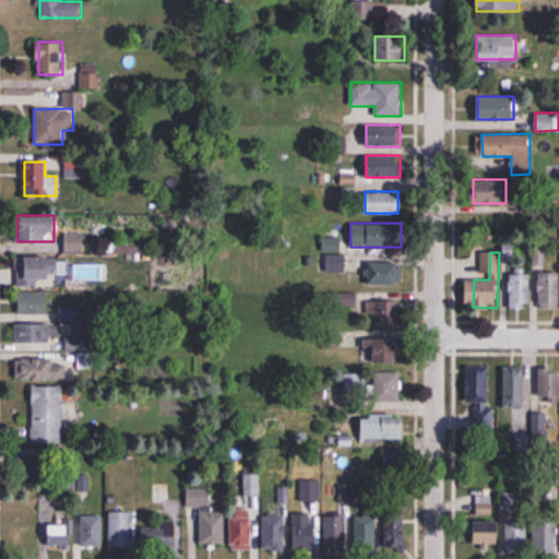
[(18,286),(51,286),(51,258),(18,258),(18,286)]
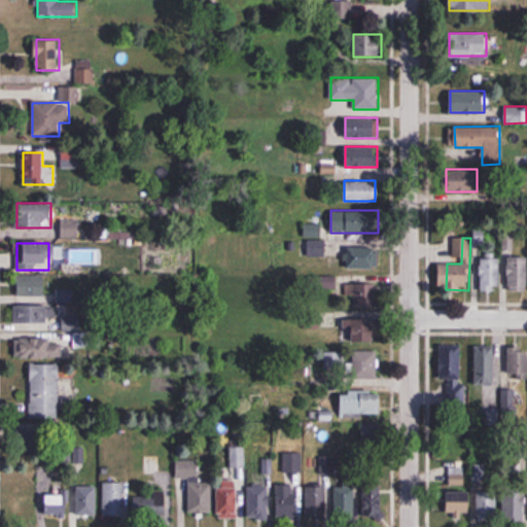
[(347,269),(375,269),(375,247),(347,247),(347,269)]
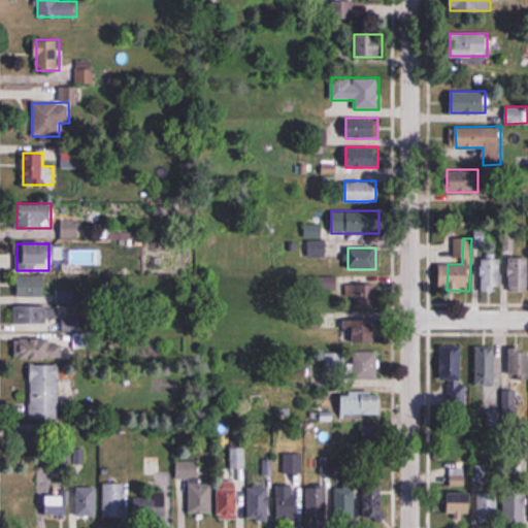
[(481,291),(501,292),(501,255),(482,255),(481,291)]
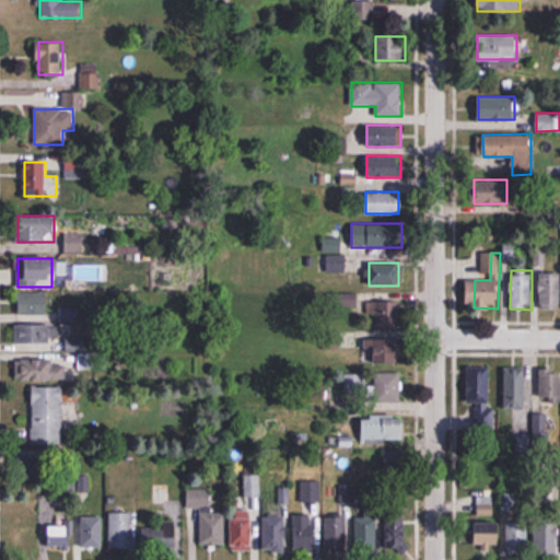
[(559,308),(559,271),(540,272),(540,310),(559,308)]
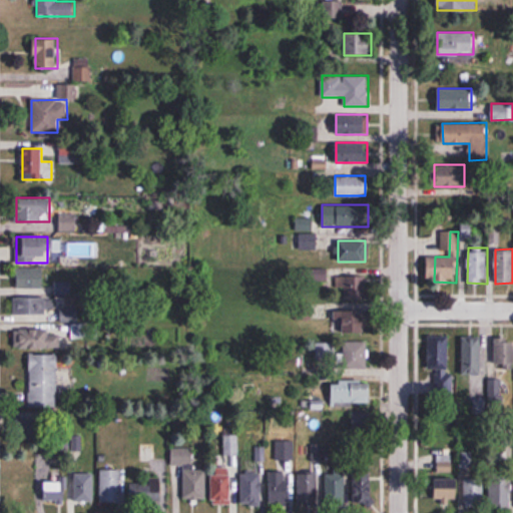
[(17,289),(44,289),(44,268),(17,268),(17,289)]
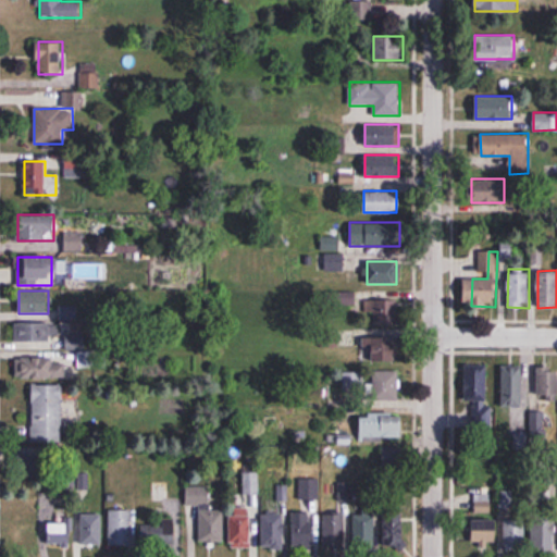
[(370,325),(394,325),(394,294),(362,294),(362,314),(370,314),(370,325)]
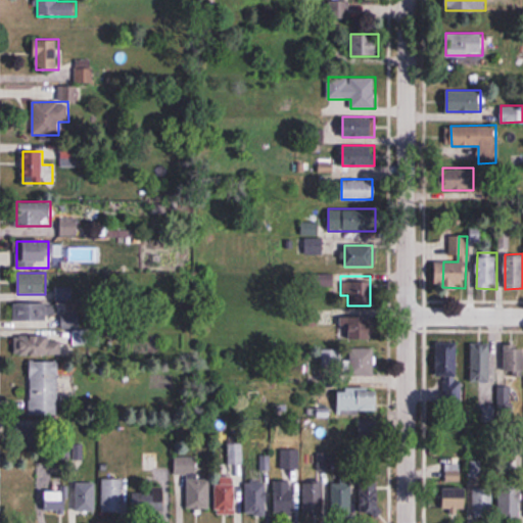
[(13,303),(13,323),(47,323),(47,303),(13,303)]
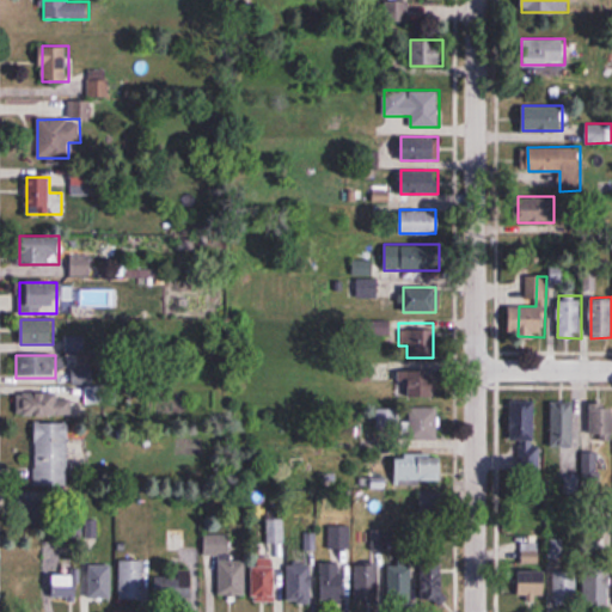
[(409,399),(436,399),(436,368),(409,368),(409,399)]
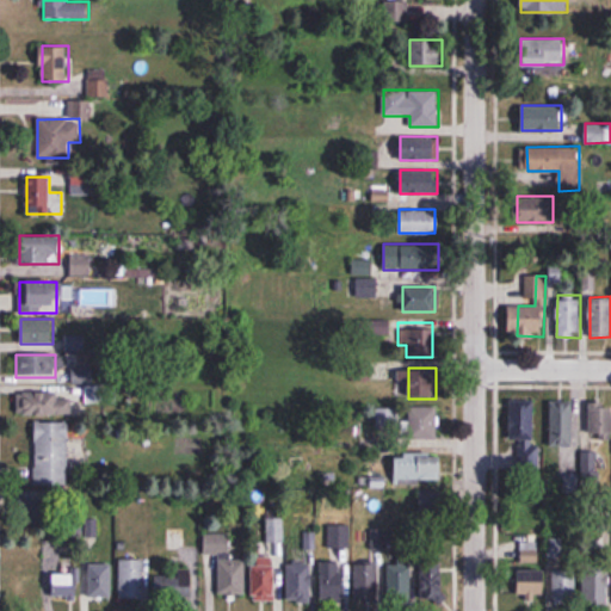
[(19,392),(19,415),(72,415),(72,392),(19,392)]
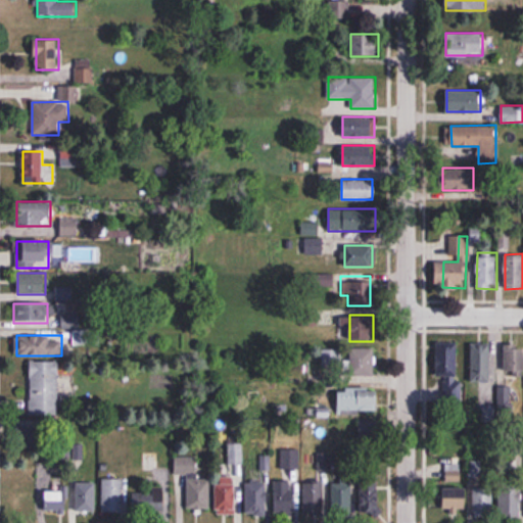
[(436,378),(442,378),(442,403),(460,403),(460,342),(436,342),(436,378)]
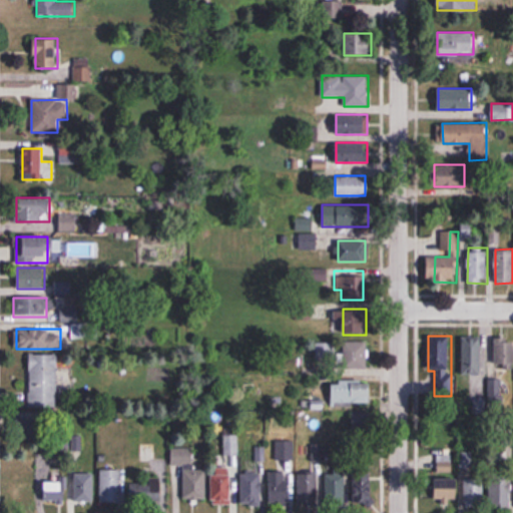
[(512,369),(512,337),(497,338),(497,369),(512,369)]
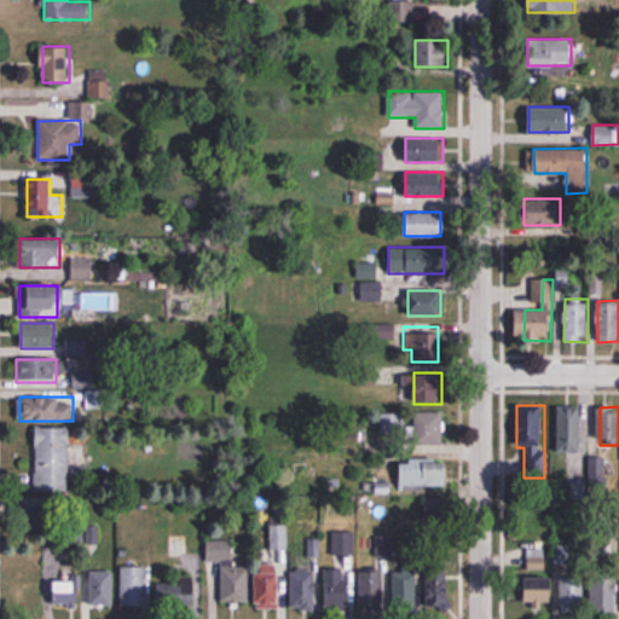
[(580,408),(560,408),(560,452),(580,452),(580,408)]
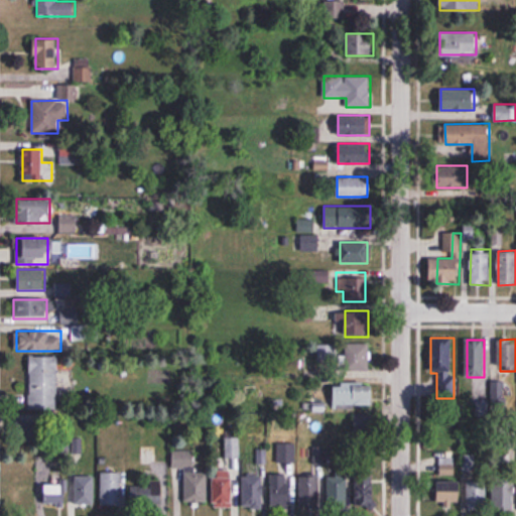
[(369,371),(369,344),(344,344),(344,371),(369,371)]
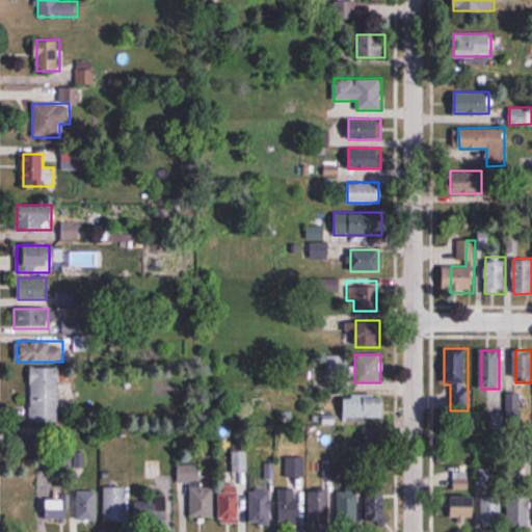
[(59,422),(59,368),(30,368),(30,422),(59,422)]
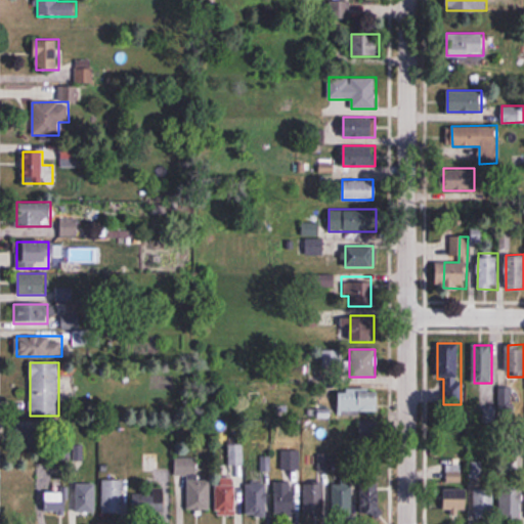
[(339,413),(379,413),(379,391),(339,391),(339,413)]
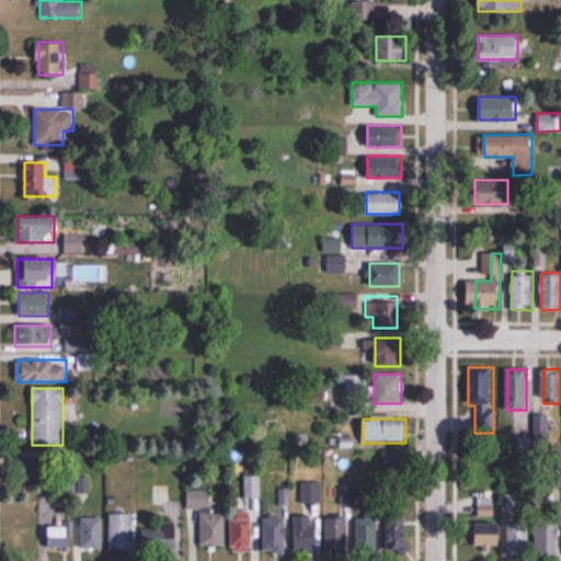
[(405,450),(387,450),(387,470),(405,470),(405,450)]
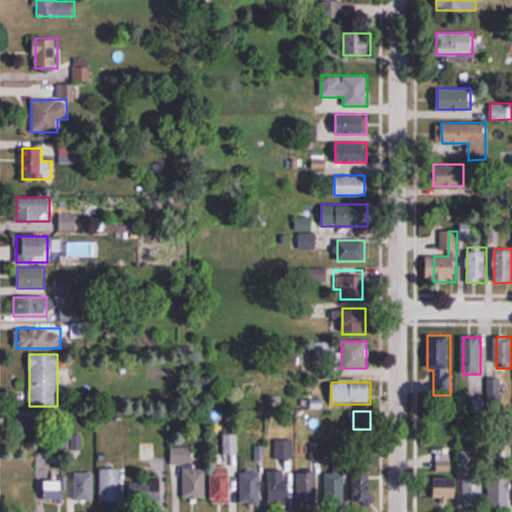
[(42,419),(26,420),(28,438),(44,436),(42,419)]
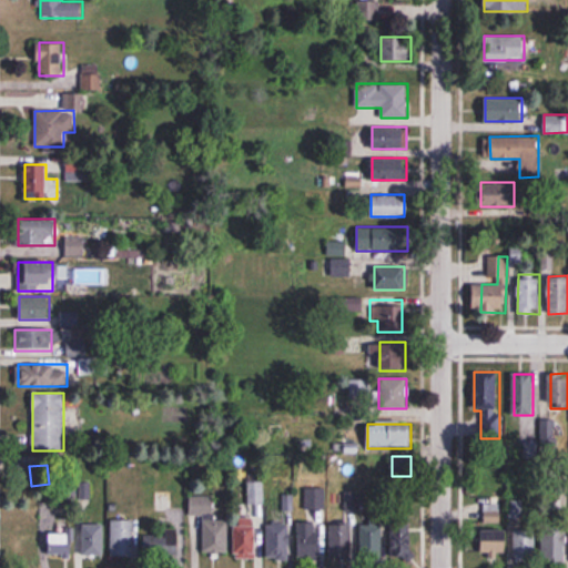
[(213,497),(191,497),(191,517),(213,517),(213,497)]
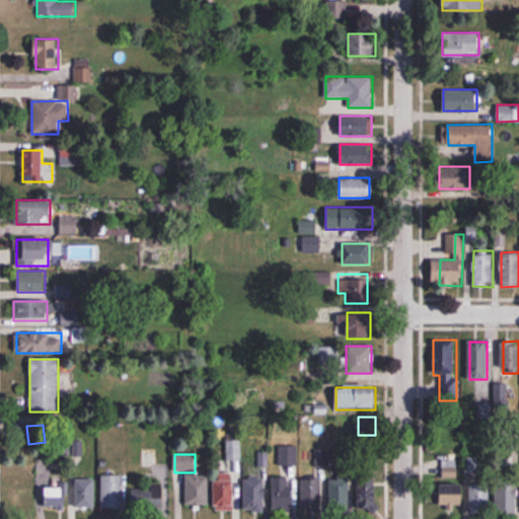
[(454,466),(443,467),(444,474),(455,473),(454,466)]
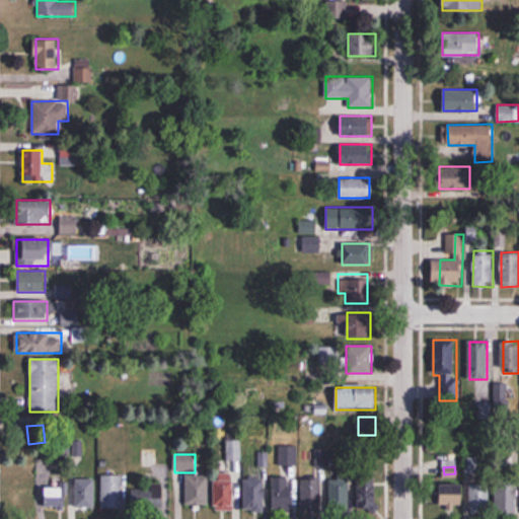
[(215,510),(236,511),(236,474),(215,474),(215,510)]
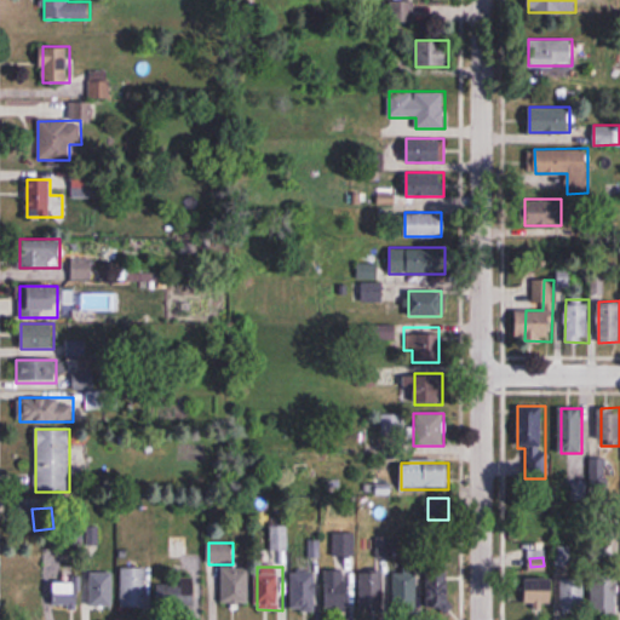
[(429,609),(449,609),(449,567),(429,567),(429,609)]
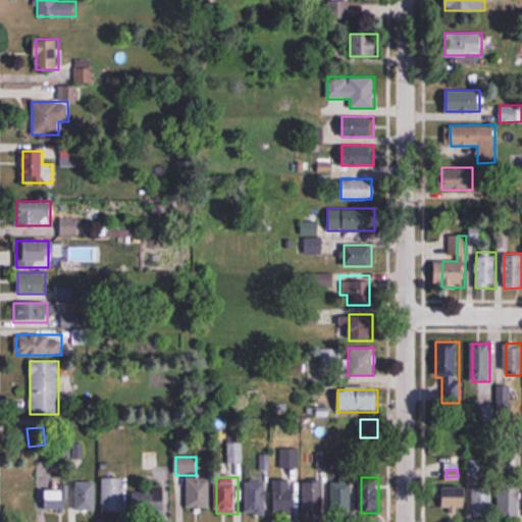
[(352,478),(332,478),(332,515),(352,515),(352,478)]
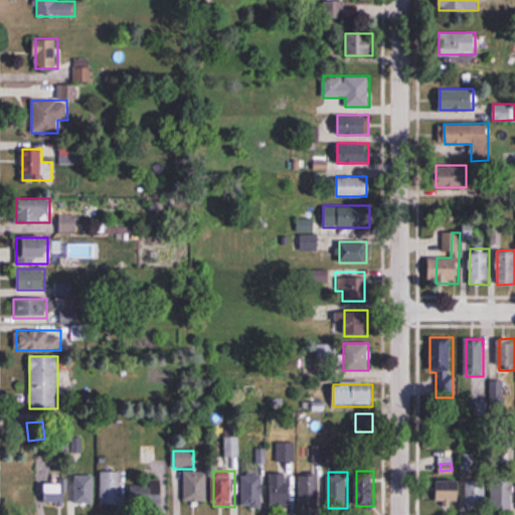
[(122,504),(122,473),(102,473),(102,504),(122,504)]
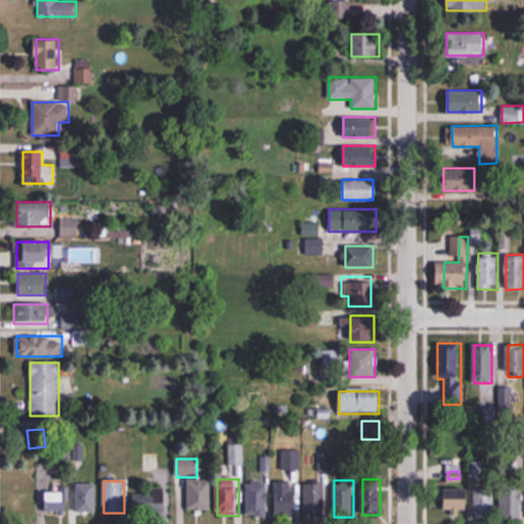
[(210,481),(187,481),(187,511),(210,511),(210,481)]
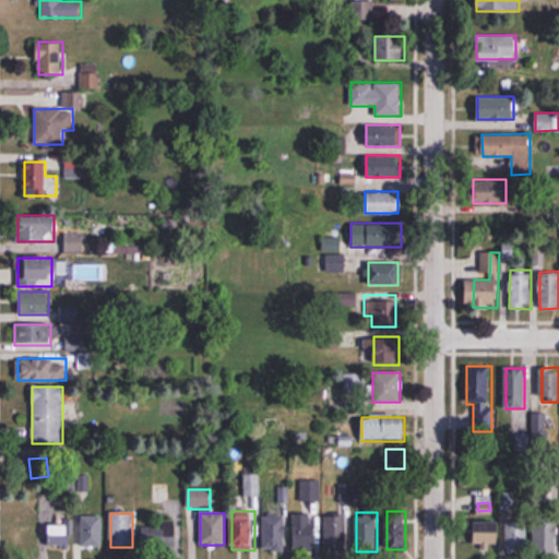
[(294,514),(294,548),(318,548),(318,514),(294,514)]
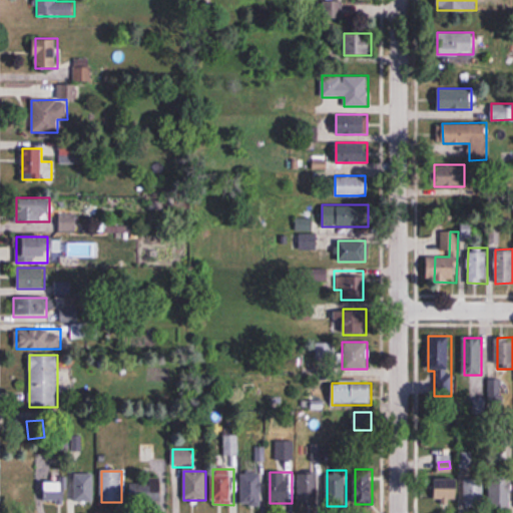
[(319,472),(300,472),(300,506),(319,506),(319,472)]
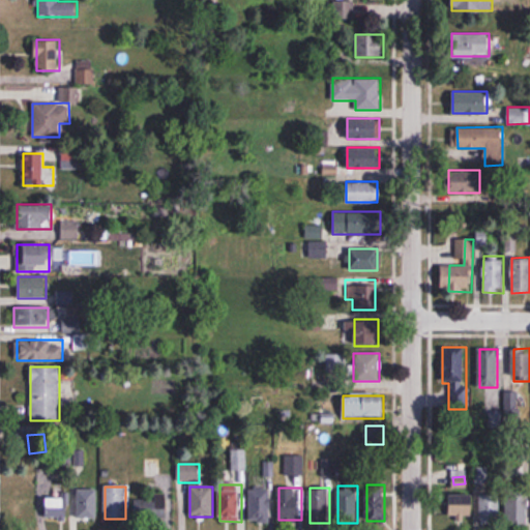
[(20,519),(41,519),(41,490),(20,490),(20,519)]
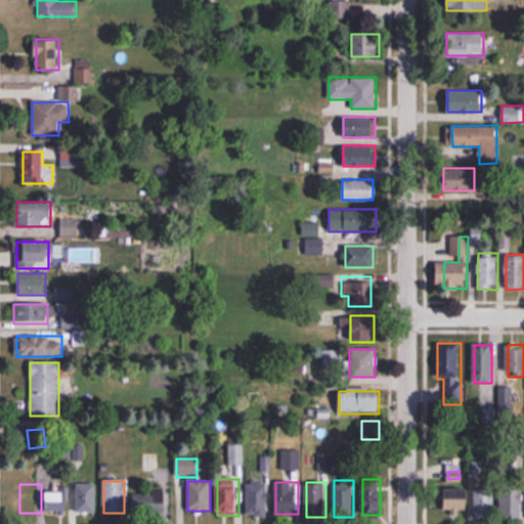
[(96,484),(76,484),(76,512),(96,512),(96,484)]
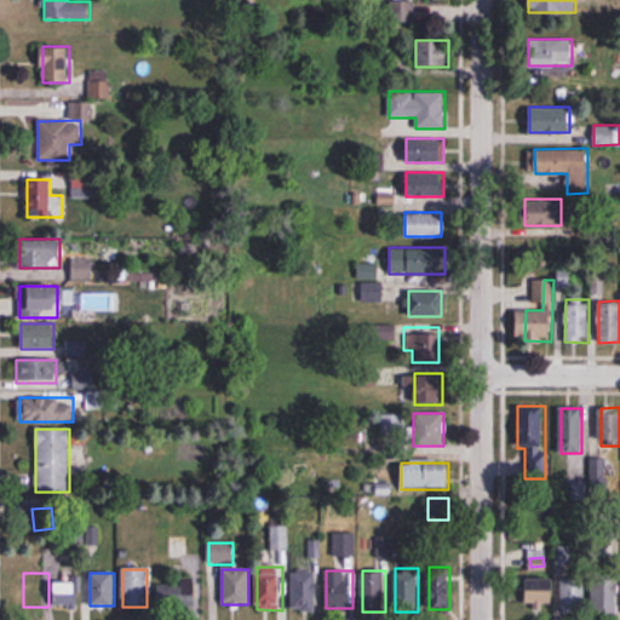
[(316,573),(292,573),(292,612),(316,612),(316,573)]
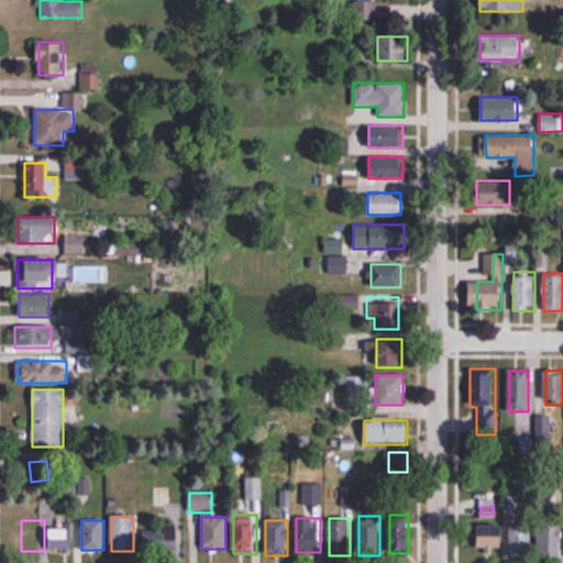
[(561,521),(539,521),(539,558),(561,558),(561,521)]
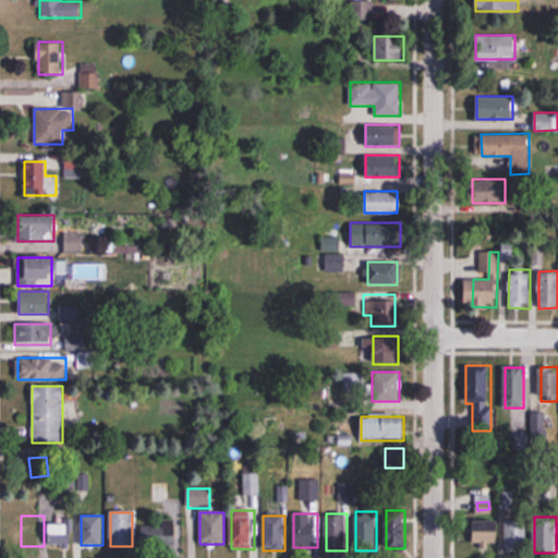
[(500,521),(474,521),(474,544),(500,544),(500,521)]
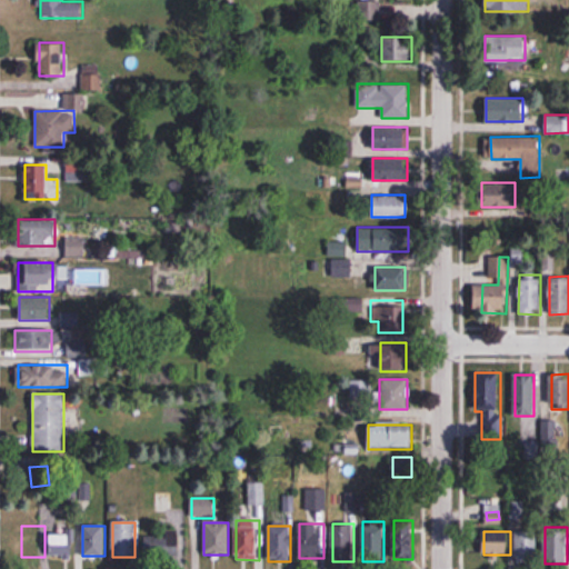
[(515,531),(515,563),(536,563),(536,531),(515,531)]
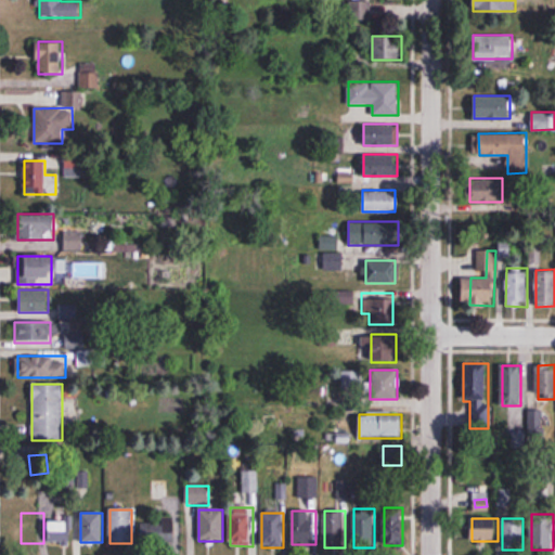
[(48,520),(48,543),(71,543),(71,520),(48,520)]
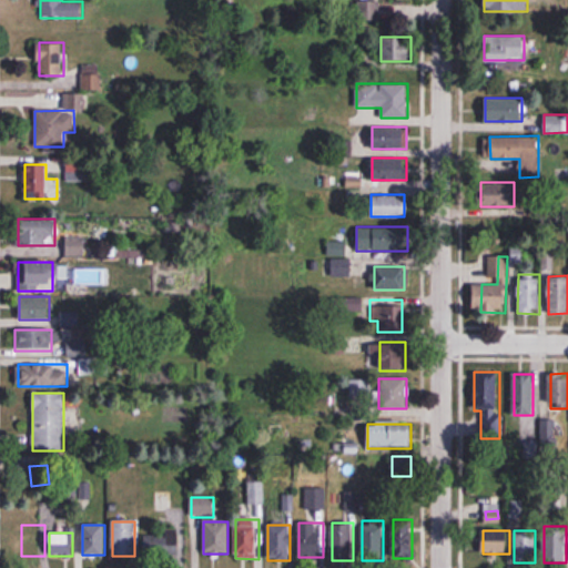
[(179,534),(145,534),(145,556),(179,556),(179,534)]
